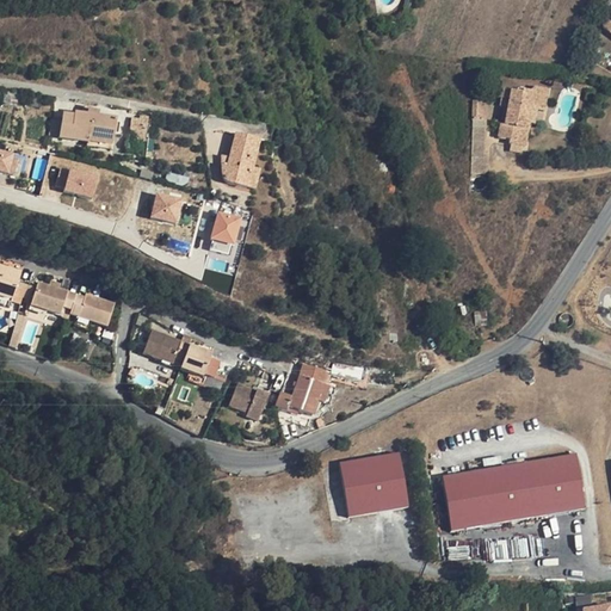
[(506,84),(497,141),(508,143),(507,149),(528,153),(535,112),(547,115),(550,91),(506,84)]
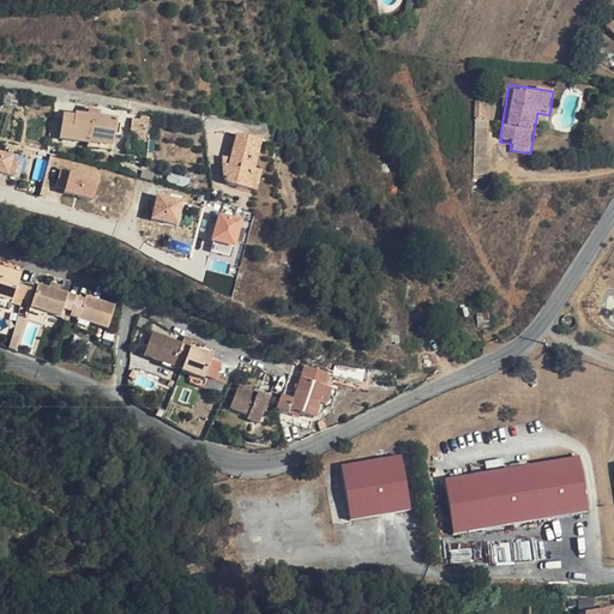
[(476,122),(491,122),(489,101),(476,101),(476,122)]
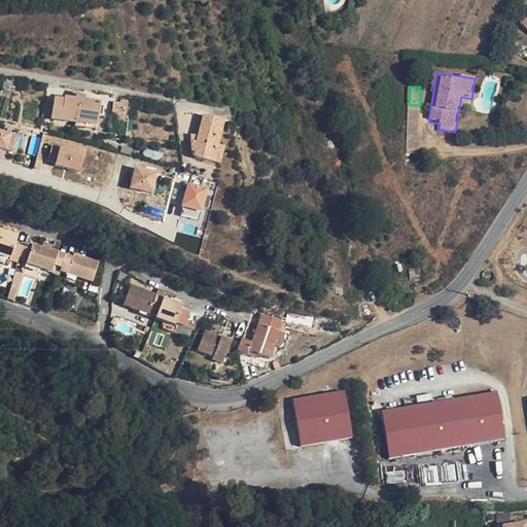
[(78,124),(97,127),(100,104),(64,98),(64,100),(54,99),(50,119),(78,124)]
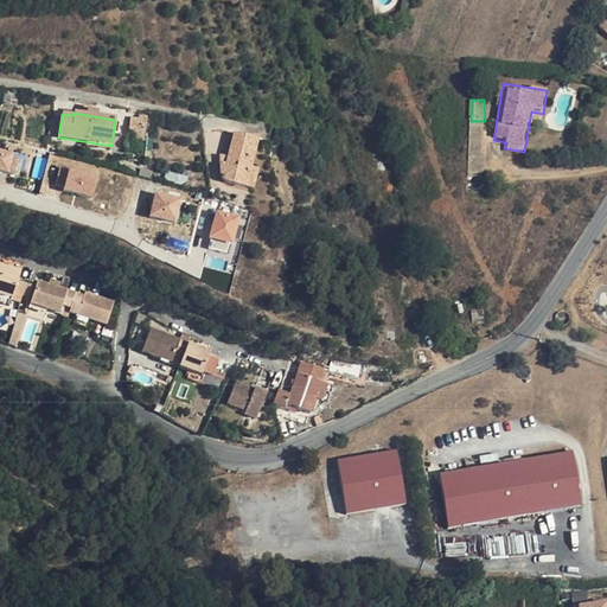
[(234,134),(228,157),(225,165),(221,164),(221,166),(221,170),(222,177),(227,181),(232,184),(246,187),(250,167),(259,139),(234,134)]
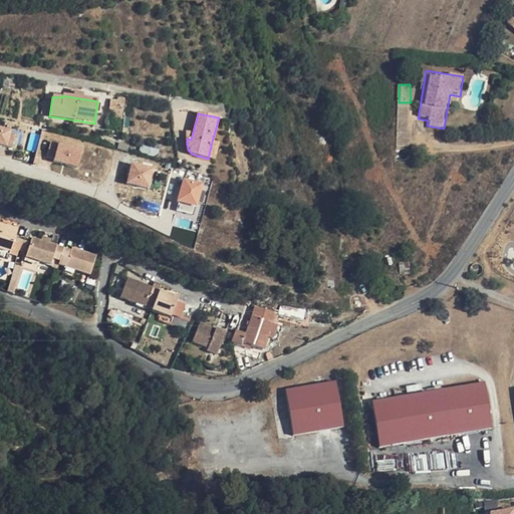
[(0,126),(0,144),(9,146),(12,129),(0,126)]
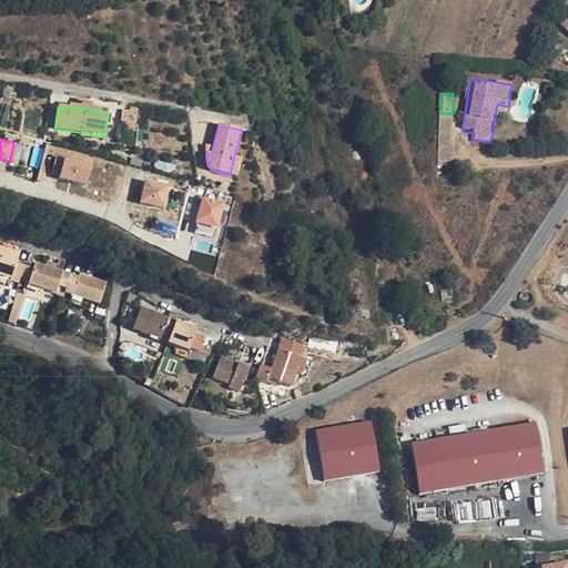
[(87,185),(92,164),(58,154),(51,174),(87,185)]
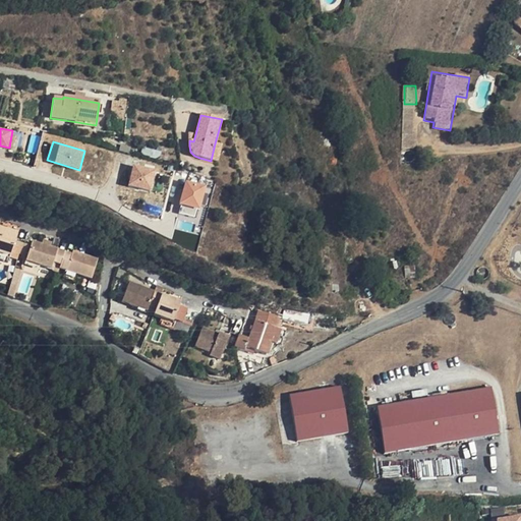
[(215,143),(211,161),(218,163),(222,146),(215,143)]
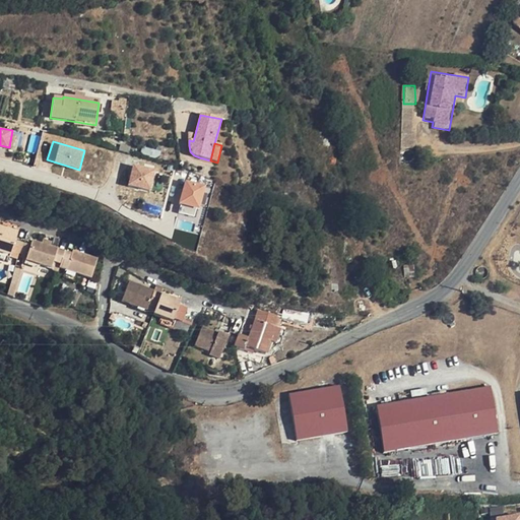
[(133,165),(128,186),(151,191),(156,170),(133,165)]
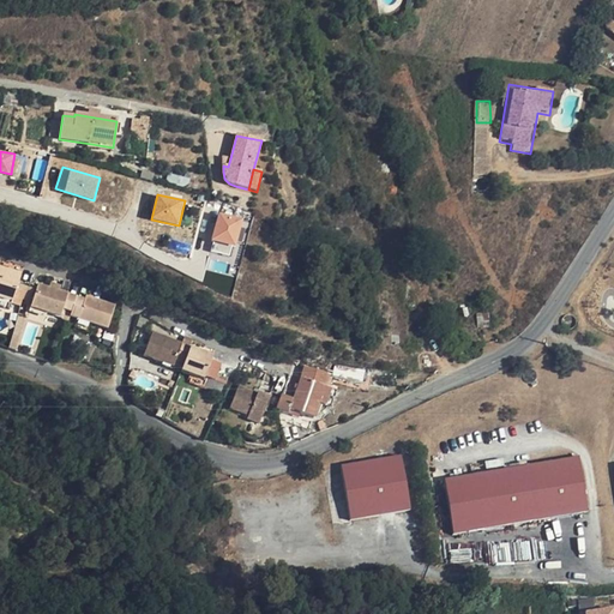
[(212,241),(236,247),(245,220),(220,214),(212,241)]
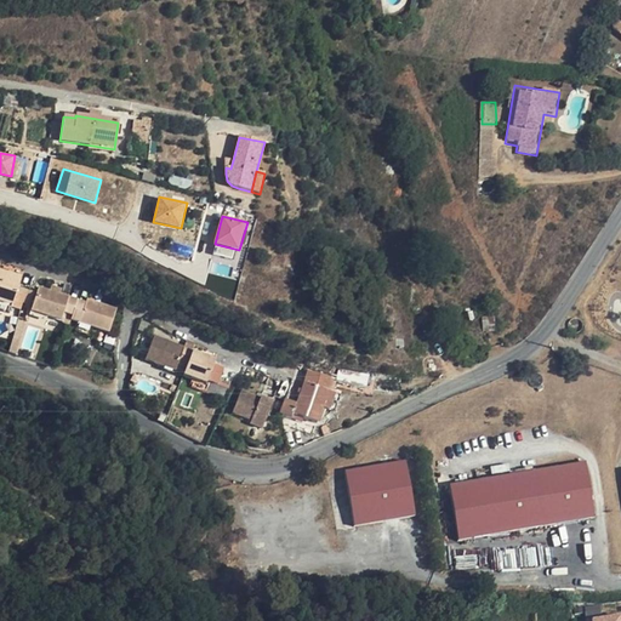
[(0,301),(12,305),(22,277),(12,273),(9,272),(0,268),(0,301)]
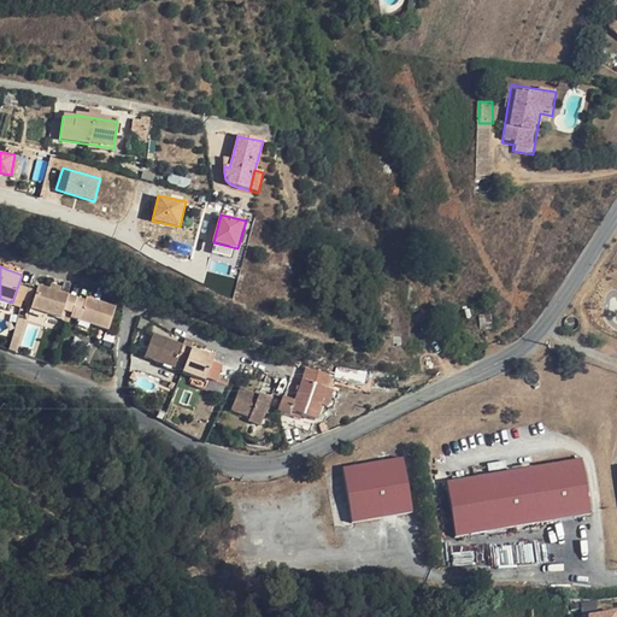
[(63,311),(71,315),(76,298),(58,292),(50,288),(39,285),(31,309),(60,319),(63,311)]
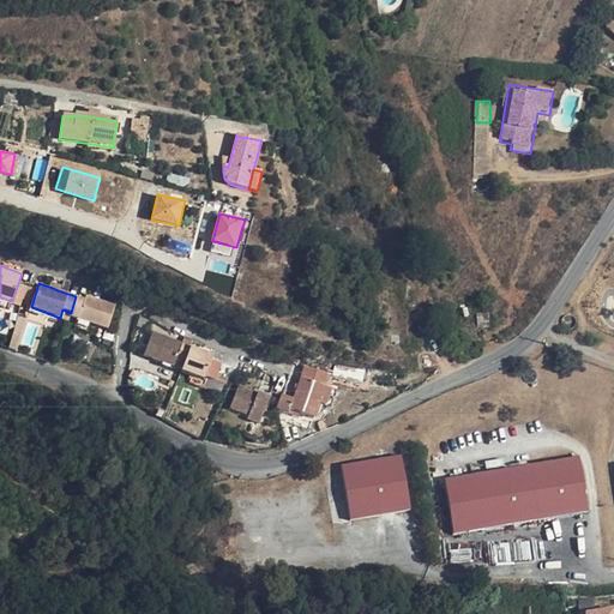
[(70,317),(78,320),(89,324),(107,330),(115,305),(86,295),(85,299),(76,296),(71,313),(70,317)]
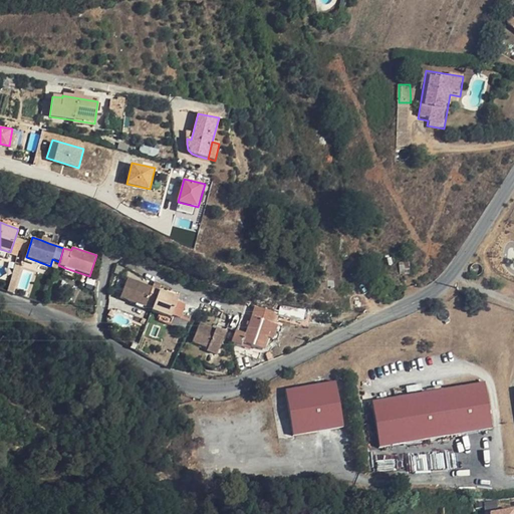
[(407,257),(397,261),(403,277),(412,274),(407,257)]
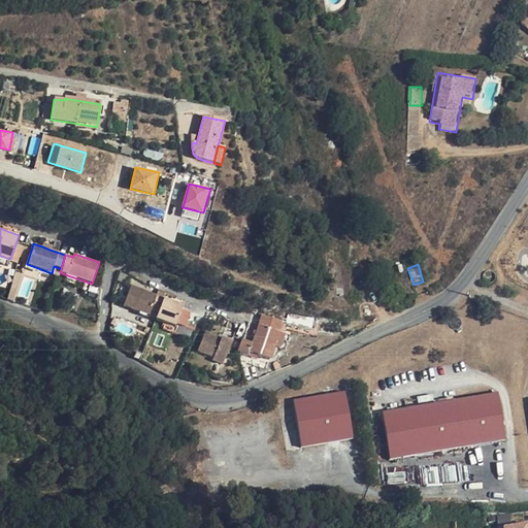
[(76,278),(67,275),(65,282),(74,285),(76,278)]
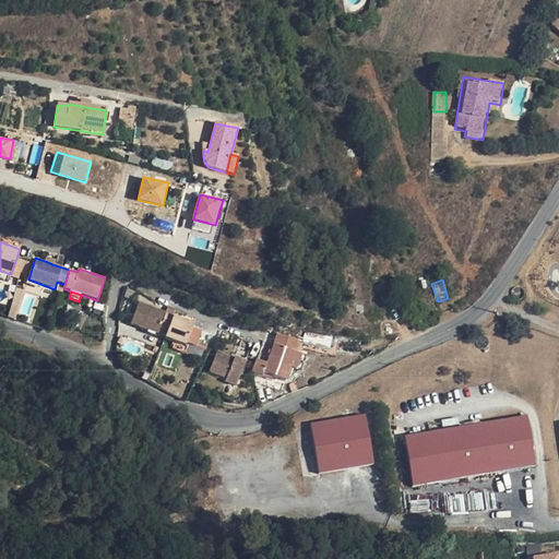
[(130,324),(165,337),(174,316),(166,312),(139,302),(130,324)]
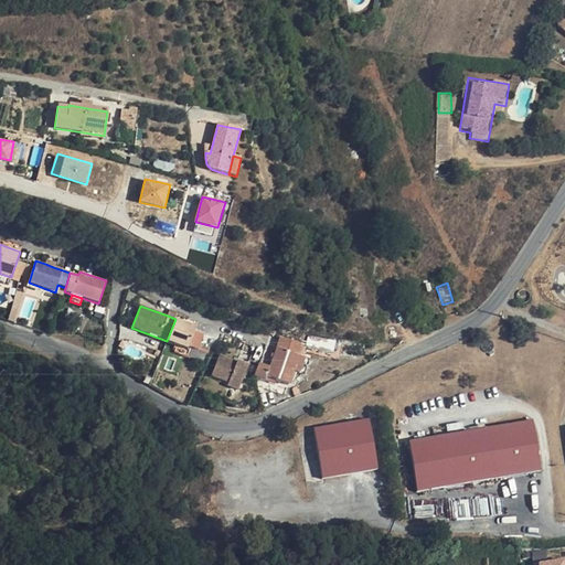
[(176,319),(178,311),(170,309),(168,316),(176,319)]
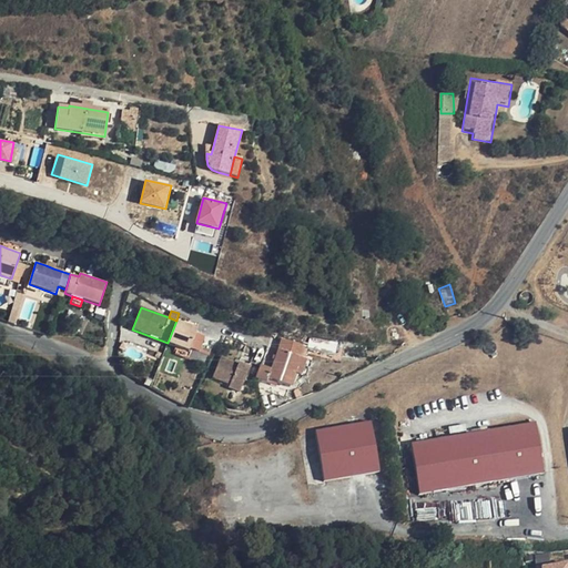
[(419,335),(430,334),(429,318),(417,320),(419,335)]
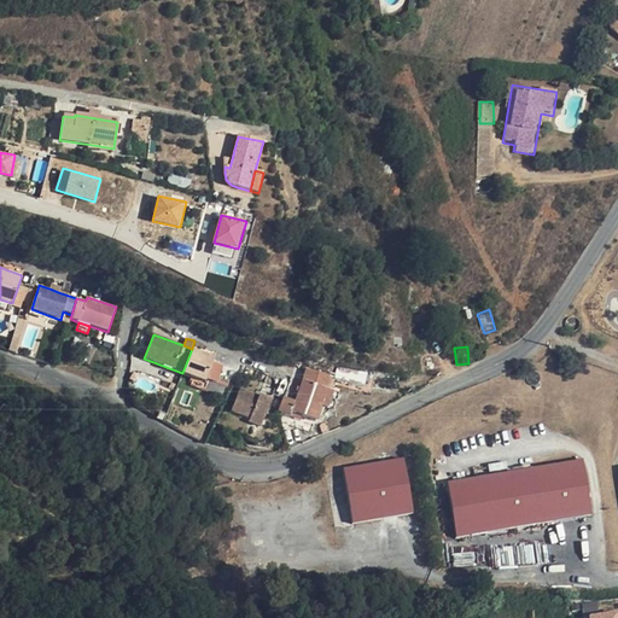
[(214,357),(192,349),(182,373),(182,374),(205,383),(207,379),(213,362),(214,357)]
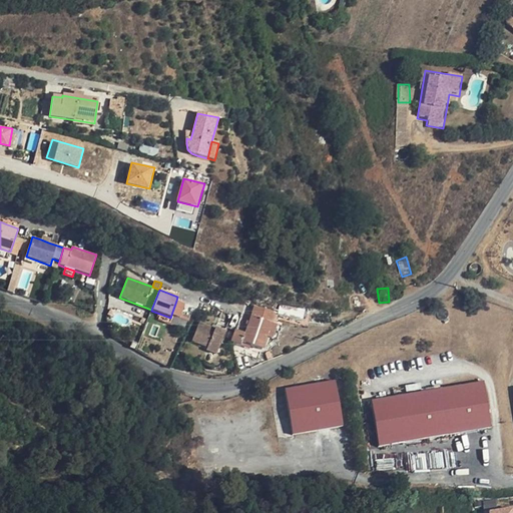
[(179,318),(184,304),(176,301),(171,315),(179,318)]
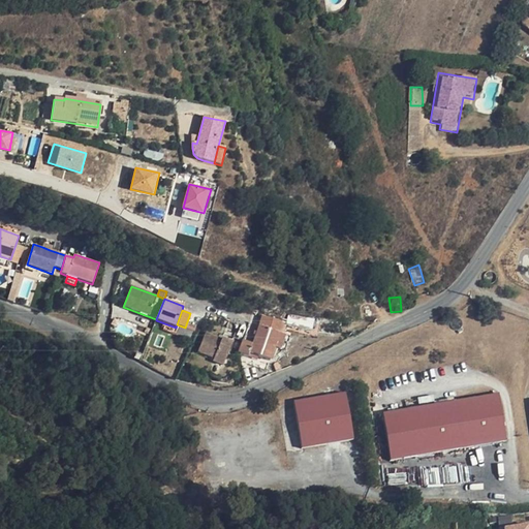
[(263,315),(259,325),(280,333),(284,322),(263,315)]
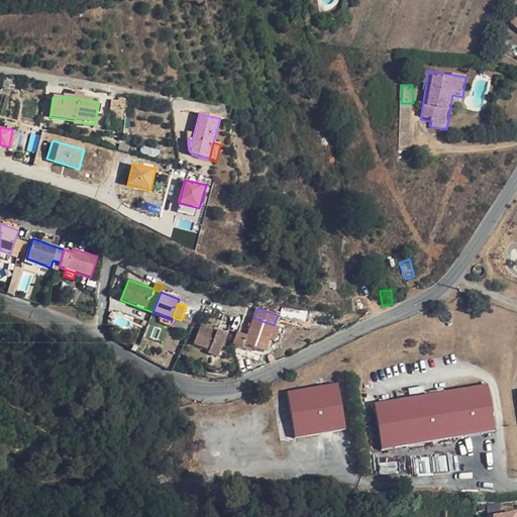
[(274,325),(253,318),(246,335),(237,332),(232,344),(242,348),(244,344),(264,352),(269,339),(274,325)]
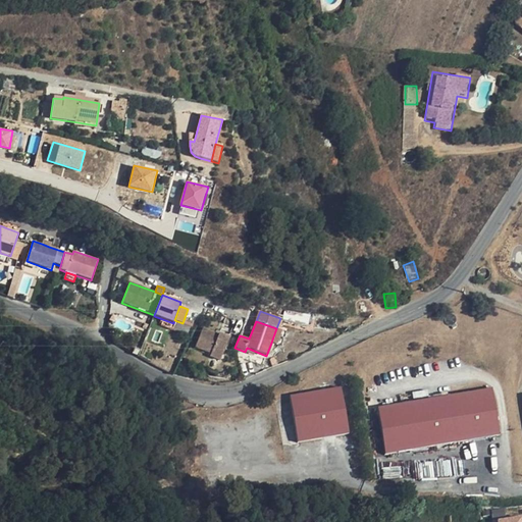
[(203,328),(195,348),(211,354),(210,357),(220,361),(229,337),(219,333),(219,335),(203,328)]
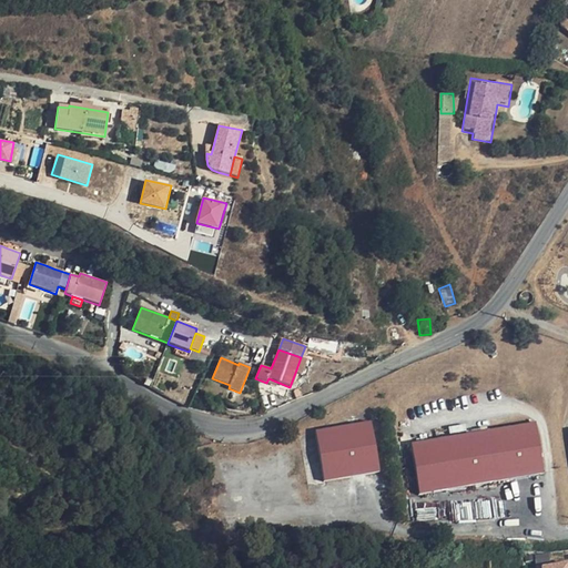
[(311,362),(301,357),(295,373),(306,376),(310,366),(311,362)]
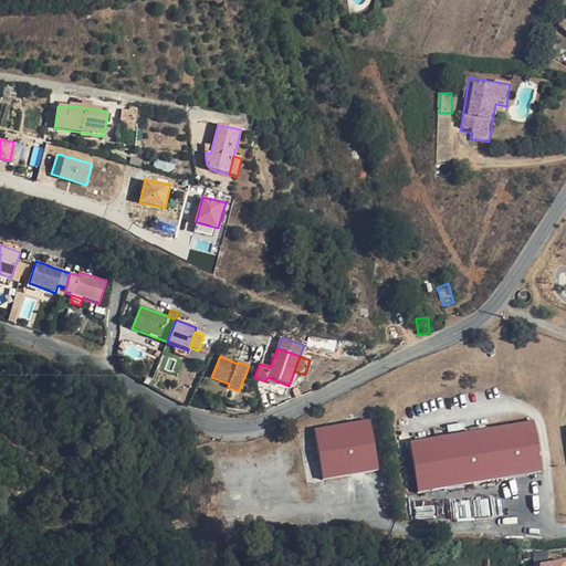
[(369,420),(314,429),(323,480),(377,471),(369,420)]
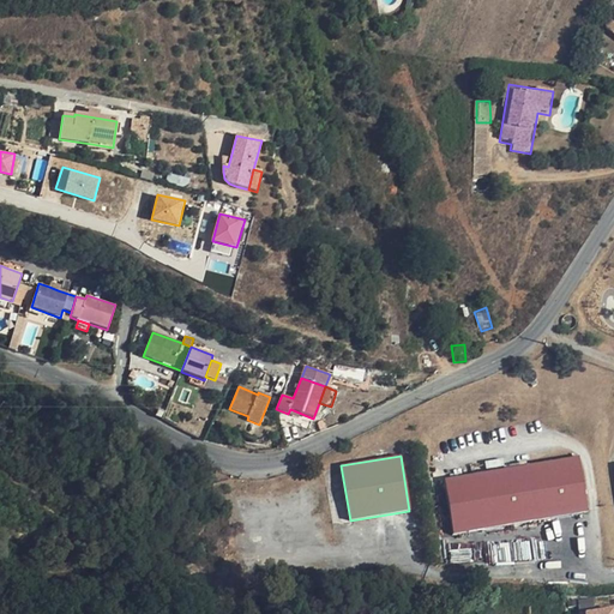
[(578,457),(445,480),(453,535),(587,512),(578,457)]
